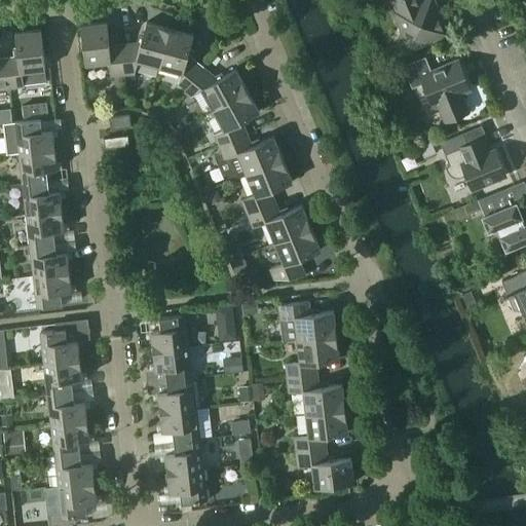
[(410,49),(448,34),(434,0),(422,0),(421,1),(420,0),(391,0),(396,11),(395,11),(410,49)]
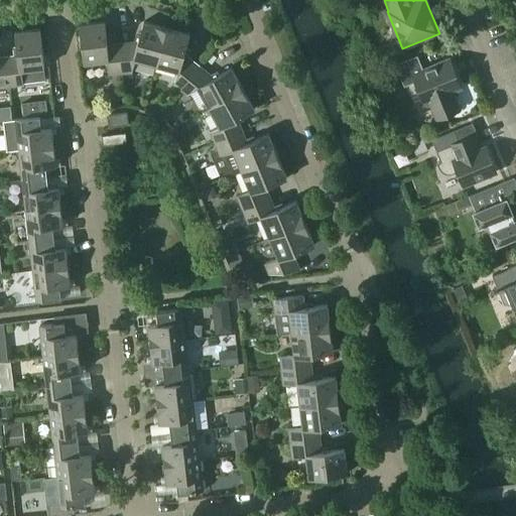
[(156,66),(167,27),(143,21),(138,40),(120,42),(122,73),(132,72),(135,59),(156,66)]
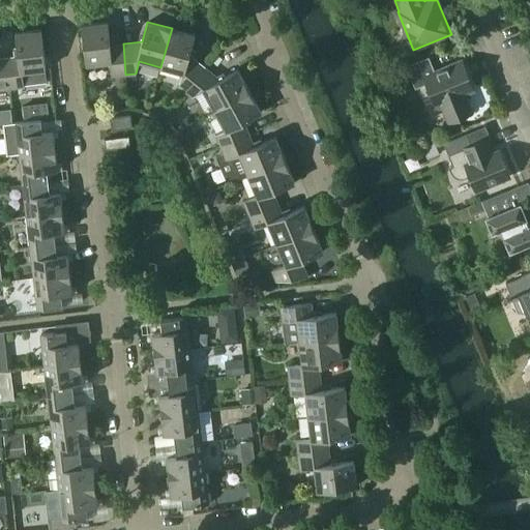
[(125,75),(123,43),(109,45),(107,23),(81,26),(85,64),(109,62),(110,77),(125,75)]
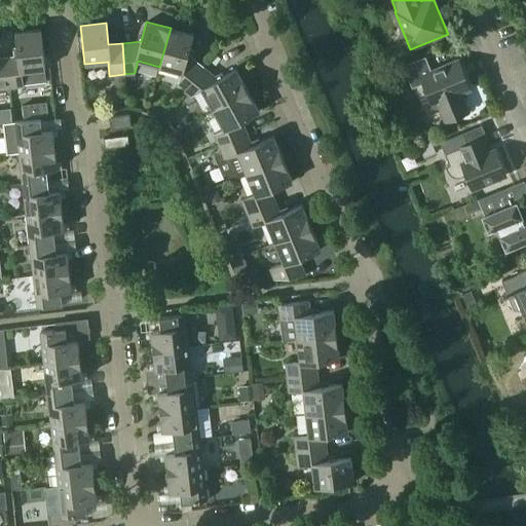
[(193,34),(171,28),(159,67),(180,72),(176,84),(184,90),(203,67),(188,53),(193,34)]
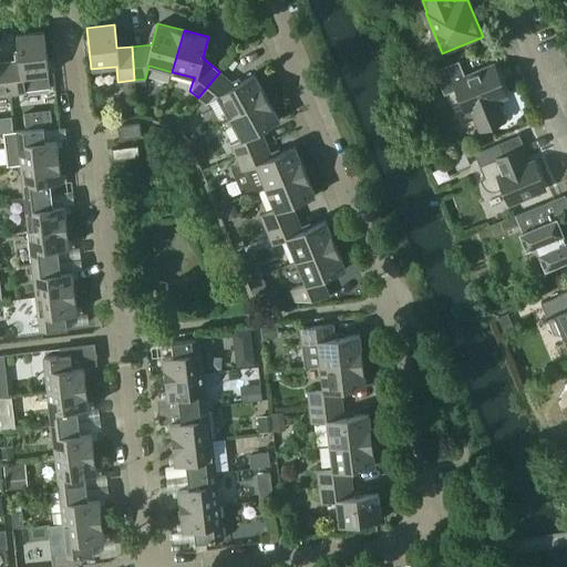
[(49,88),(48,74),(49,74),(43,31),(16,34),(19,61),(6,63),(10,93),(26,92),(24,91),(49,88)]
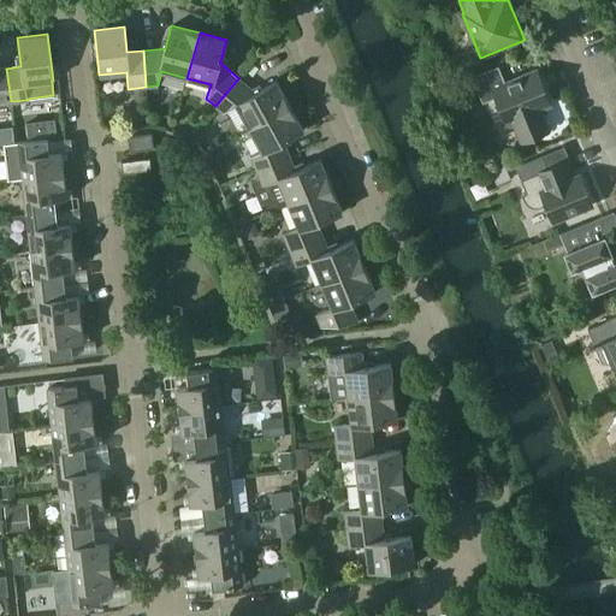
[(526,140),(549,131),(540,110),(551,106),(537,70),(505,82),(498,66),(472,77),(483,104),(496,98),(507,124),(517,119),(526,140)]
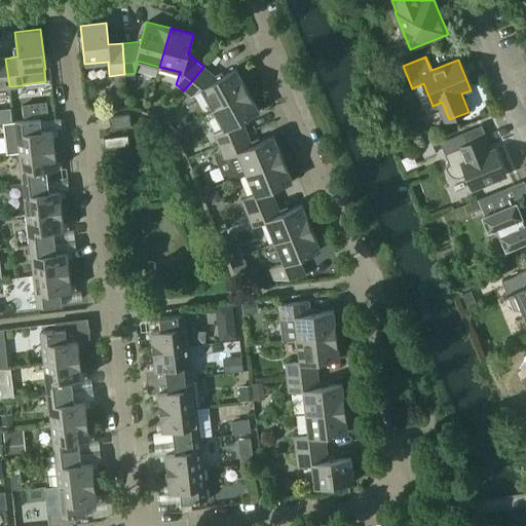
[(0,87),(9,86),(5,59),(0,59),(0,87)]
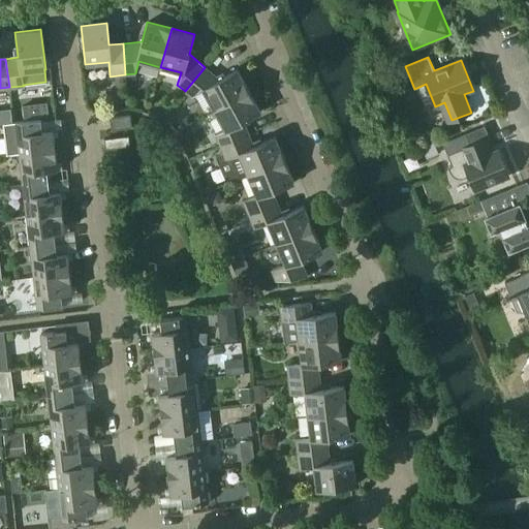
[(219,80),(205,67),(185,91),(192,97),(203,91),(214,110),(249,91),(237,69),(219,80)]
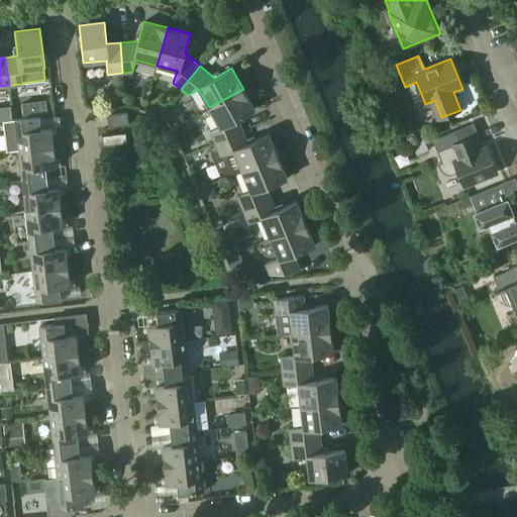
[(255,109),(243,89),(209,107),(219,126),(210,131),(215,142),(242,131),(237,119),(255,109)]
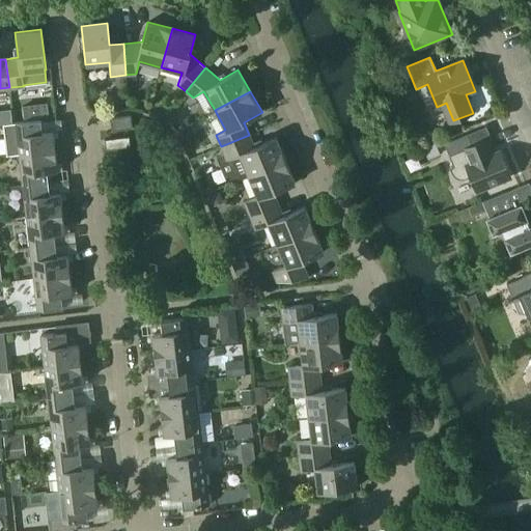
[(132,128),(131,116),(111,118),(113,131),(132,128)]
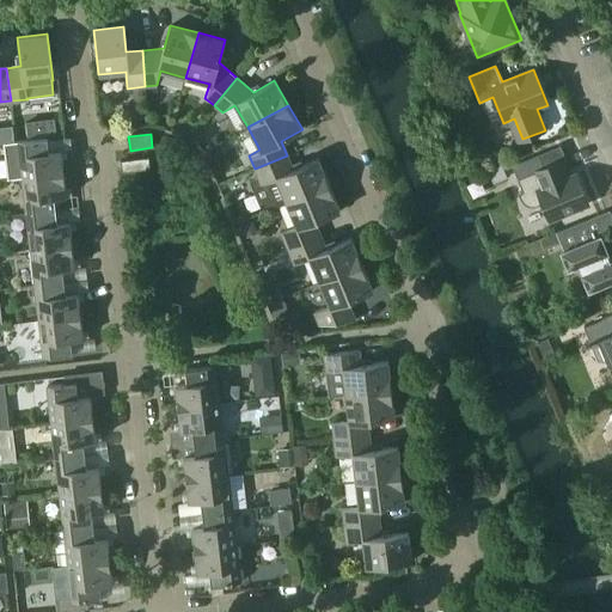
[(47,139),(17,142),(2,144),(6,179),(22,178),(65,173),(61,151),(49,153),(47,139)]
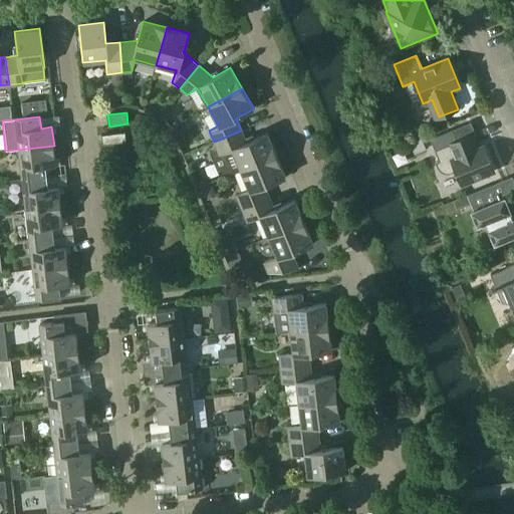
[(462,185),(494,172),(484,146),(478,149),(472,135),(457,141),(452,130),(430,139),(439,162),(436,163),(437,167),(439,170),(441,172),(444,174),(447,174),(450,174),(453,173),(456,171),(462,185)]
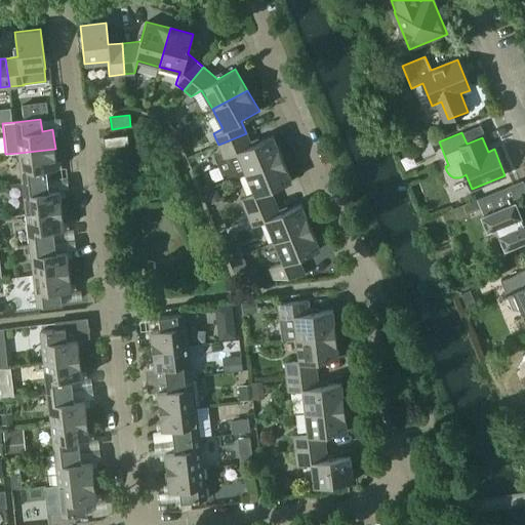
[(251,145),(246,133),(218,145),(224,159),(230,157),(238,177),(246,174),(283,158),(274,135),(251,145)]
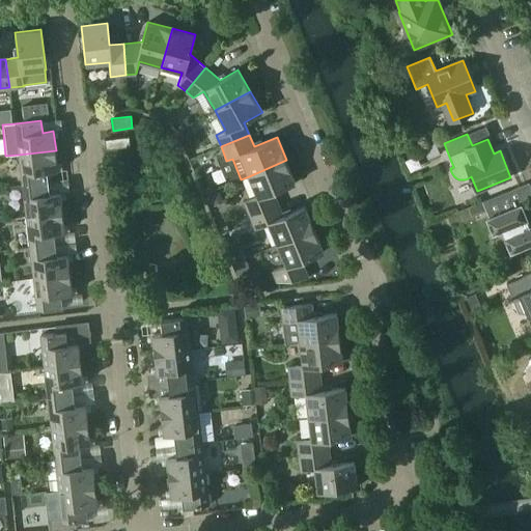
[(130,137),(105,140),(106,149),(131,146),(130,137)]
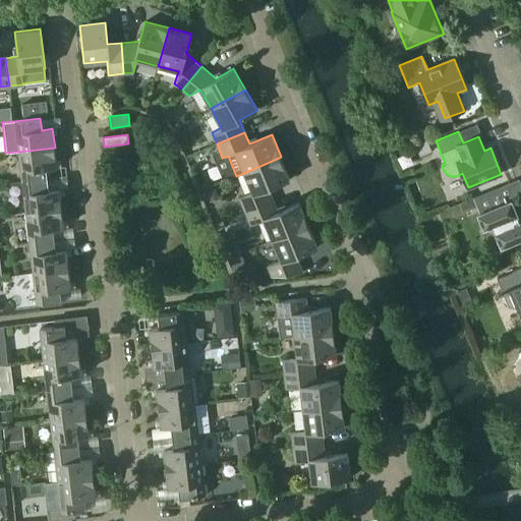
[(57,167),(55,148),(18,152),(22,182),(47,179),(46,169),(57,167)]
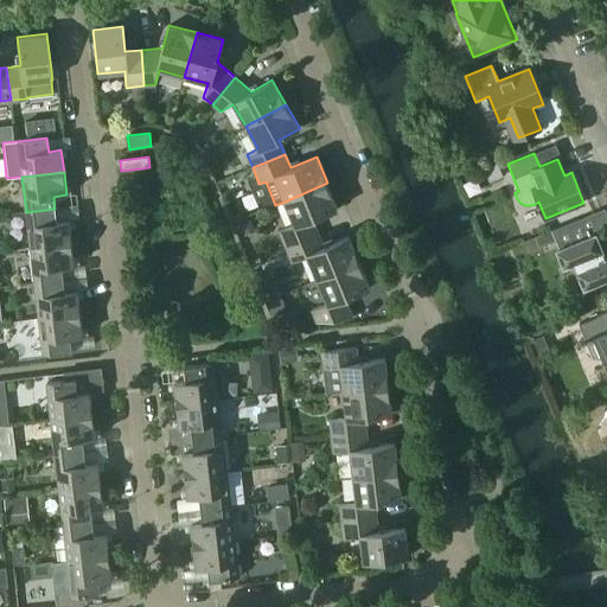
[(338,209),(327,183),(285,202),(294,224),(278,230),(285,248),(318,234),(313,219),(338,209)]
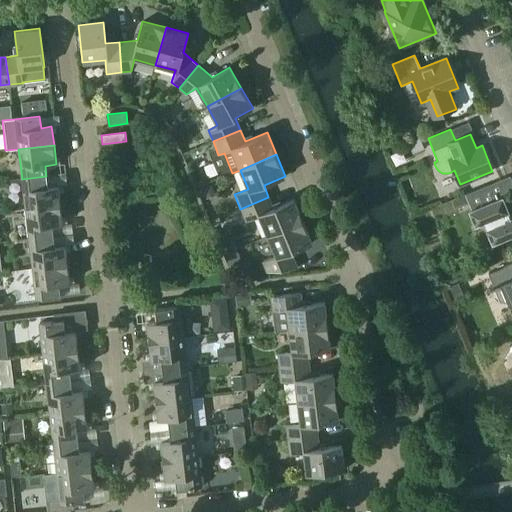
[(48,187),(46,176),(22,179),(25,209),(61,205),(58,186),(48,187)]
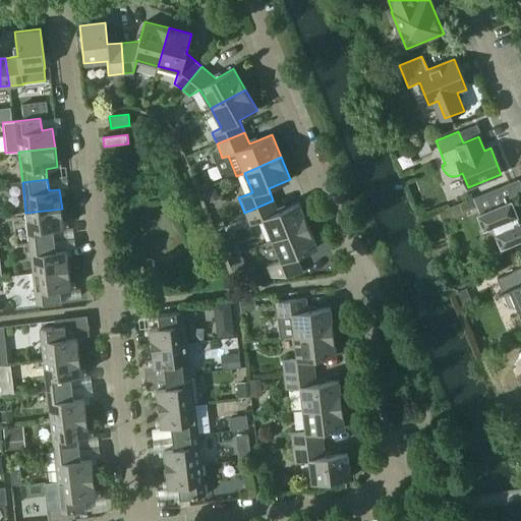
[(501,247),(520,239),(520,212),(517,215),(510,196),(520,191),(520,185),(519,180),(459,205),(463,213),(478,207),(480,213),(477,215),(483,229),(493,226),(501,247)]
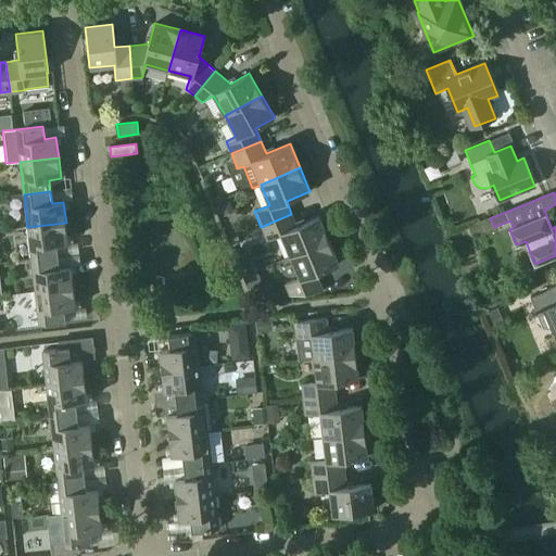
[(295,226),(291,214),(261,227),(267,241),(281,235),(290,256),(329,240),(319,216),(295,226)]
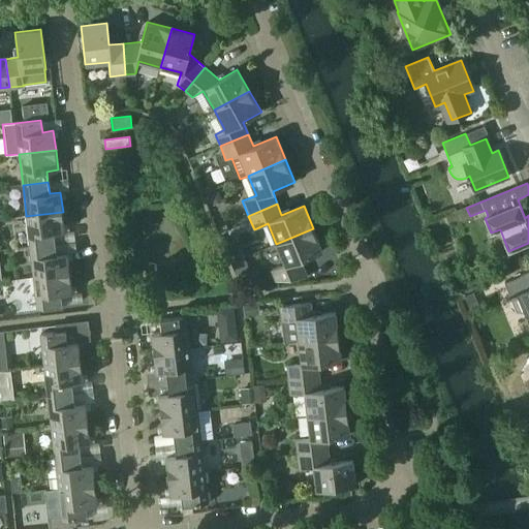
[(65,231),(63,212),(26,216),(30,247),(55,244),(54,232),(65,231)]
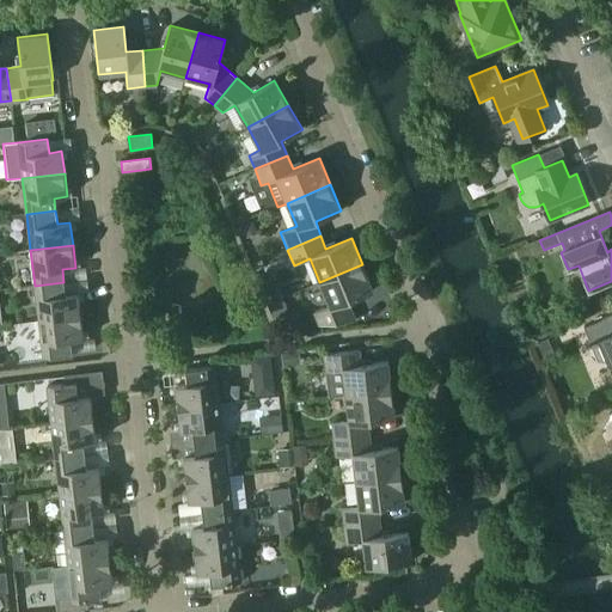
[(373,291),(362,264),(319,282),(329,305),(313,312),(319,325),(355,322),(347,301),(373,291)]
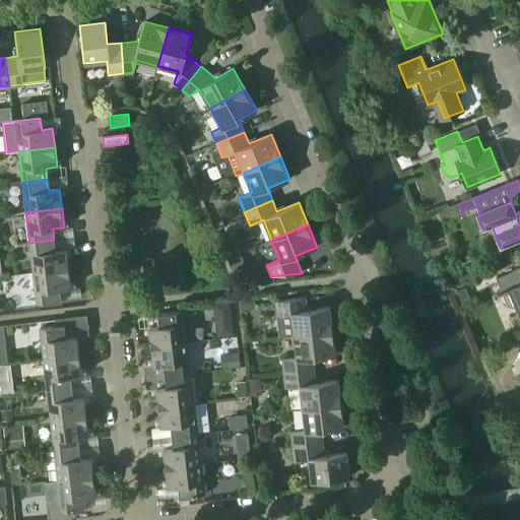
[(56,251),(54,240),(29,243),(33,272),(69,268),(66,250),(56,251)]
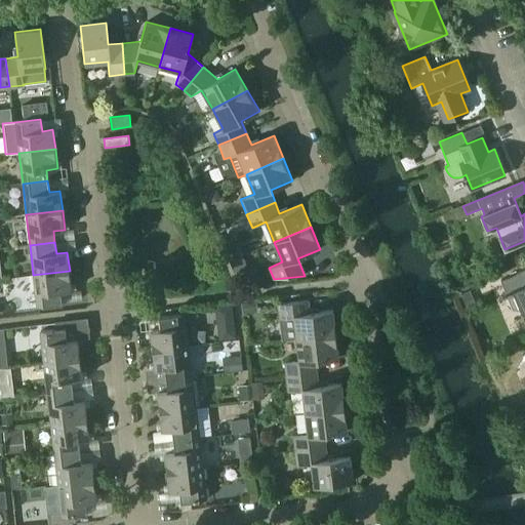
[(524,269),(518,272),(519,273),(500,280),(507,293),(502,295),(503,296),(507,295),(513,309),(521,310),(523,315),(524,313),(524,269)]
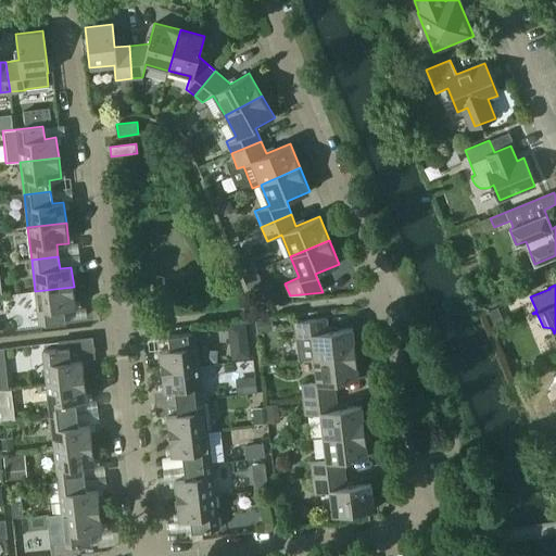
[(76,308),(74,287),(35,291),(39,325),(66,321),(64,310),(76,308)]
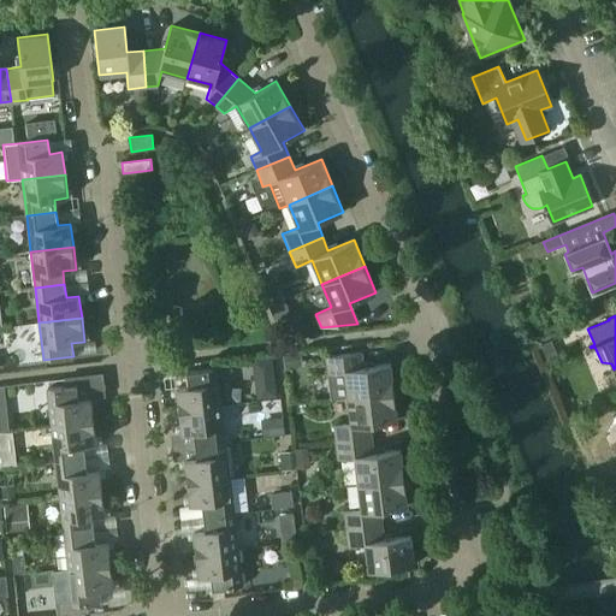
[(361,353),(326,356),(331,400),(348,397),(395,392),(392,365),(362,367),(361,353)]
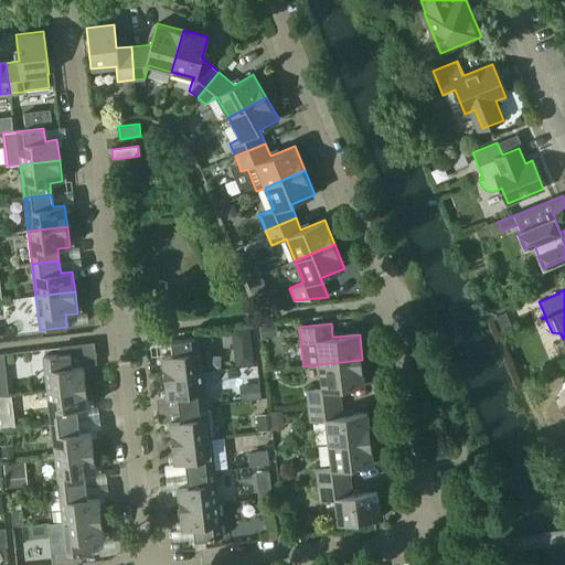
[(254,337),(253,326),(240,328),(241,339),(254,337)]
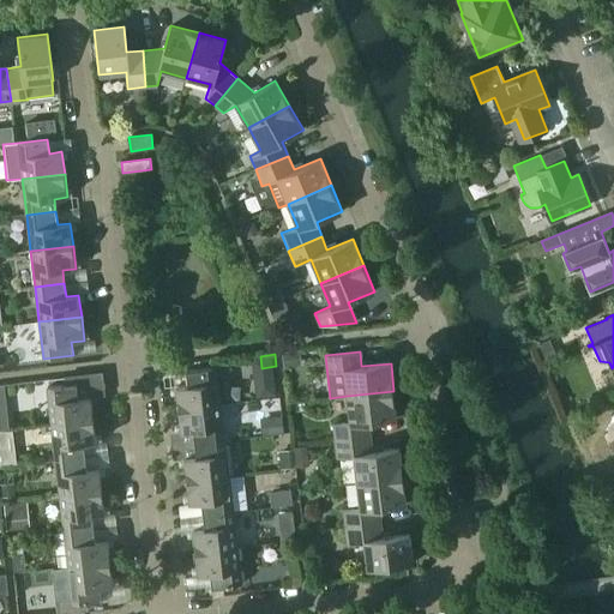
[(221,404),(216,368),(186,371),(187,385),(175,387),(178,409),(221,404)]
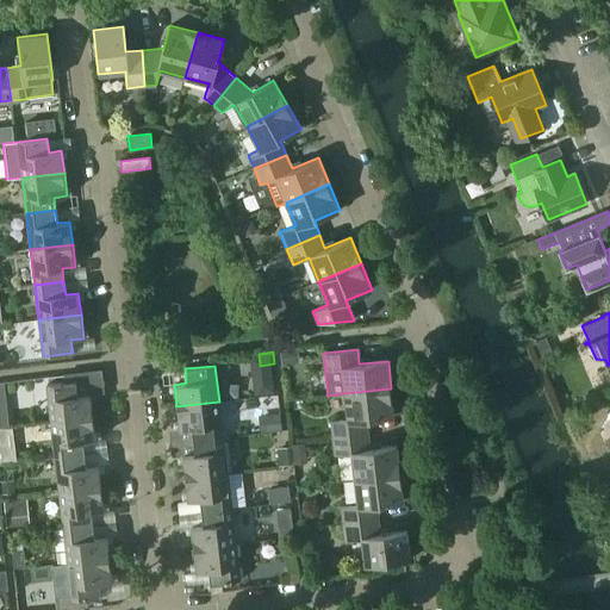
[(12,381),(0,381),(0,459),(16,459),(12,381)]
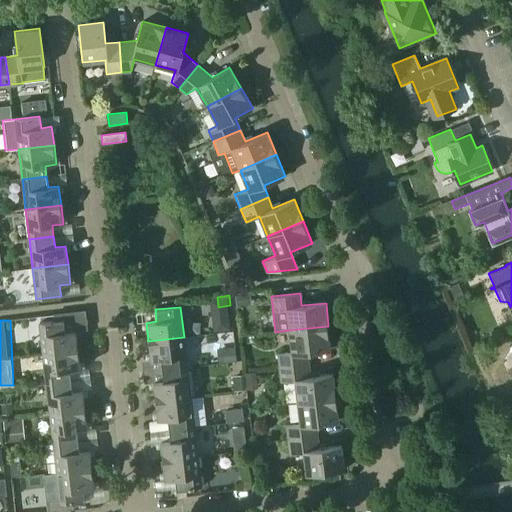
[(64,320),(39,323),(43,354),(78,350),(76,331),(65,332),(64,320)]
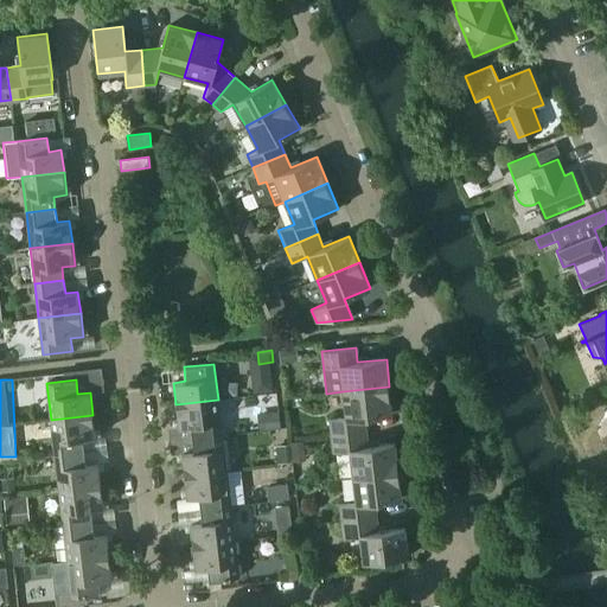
[(393,414),(389,387),(343,391),(345,417),(330,419),(331,436),(368,432),(365,417),(393,414)]
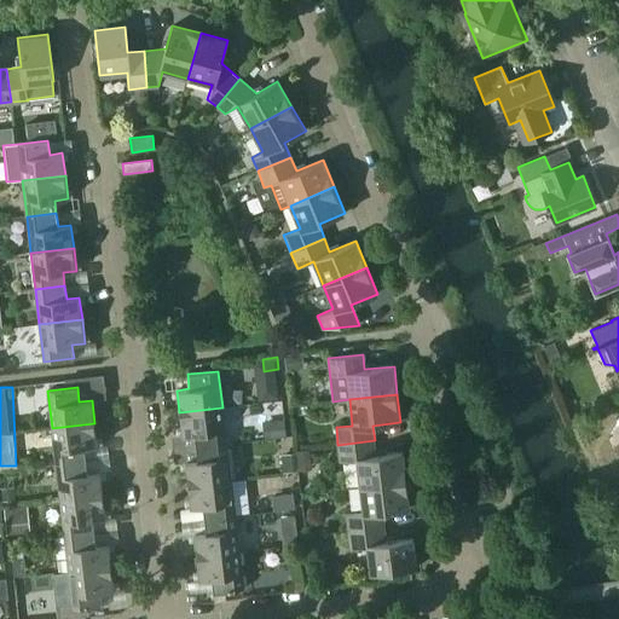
[(226,444),(223,408),(179,412),(181,437),(195,434),(196,447),(226,444)]
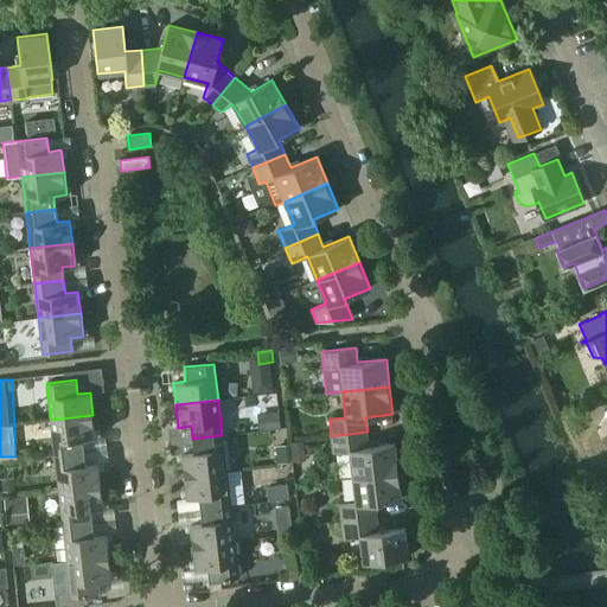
[(95,438),(93,415),(51,420),(55,455),(84,452),(83,440),(95,438)]
